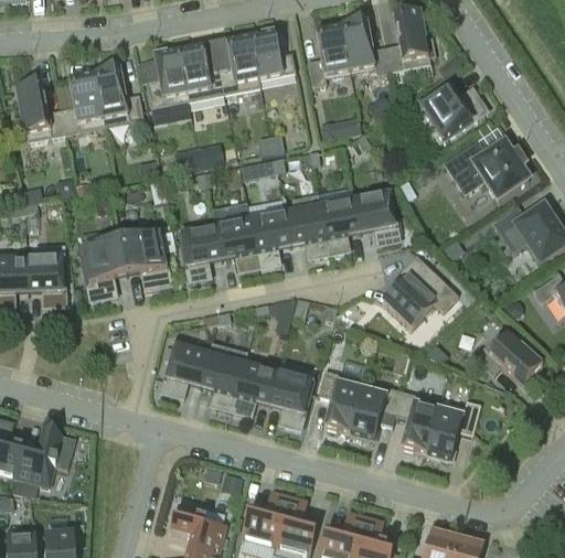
[(398,45),(385,47),(390,73),(392,72),(429,64),(428,56),(434,55),(430,39),(425,40),(419,11),(393,17),(398,45)]
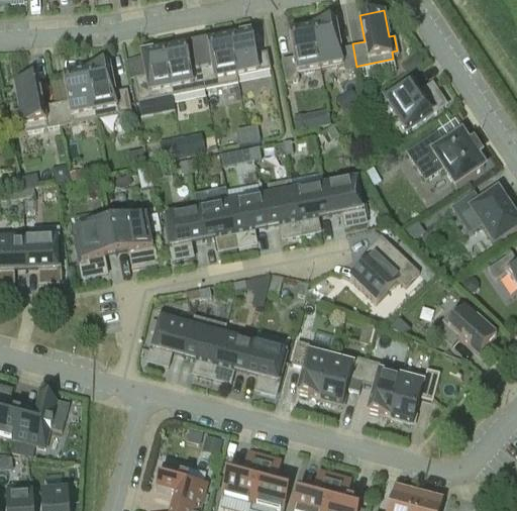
[(344,69),(356,67),(352,43),(340,46),(334,20),(311,24),(319,67),(342,62),(344,69)]
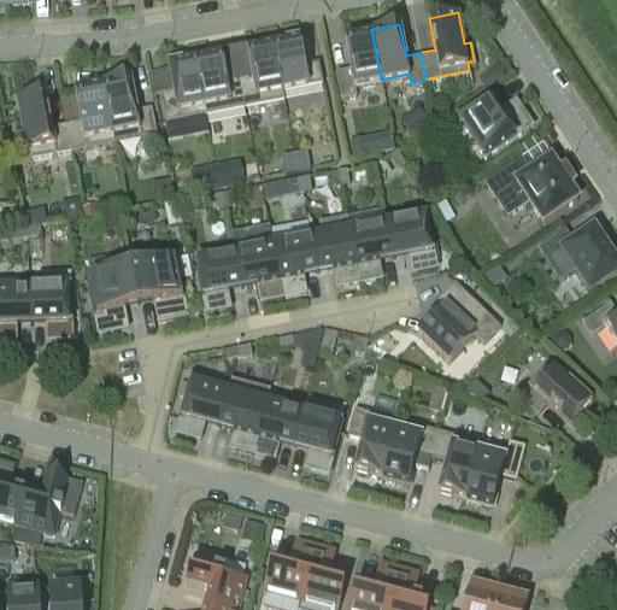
[(354,84),(381,80),(371,29),(344,35),(350,66),(335,69),(341,97),(357,93),(354,84)]
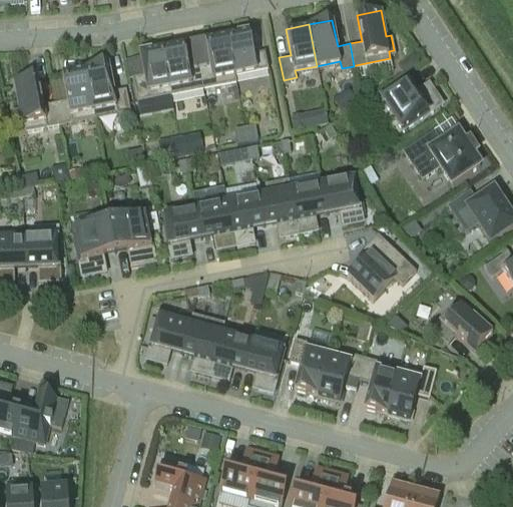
[(249,30),(227,34),(234,73),(269,67),(265,49),(253,52),(249,30)]
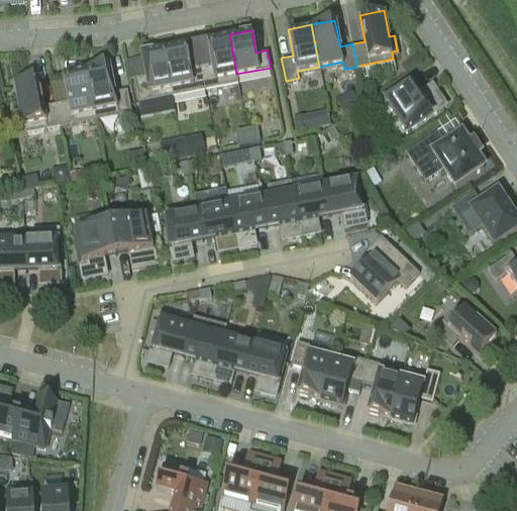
[(237,81),(236,74),(229,34),(206,38),(211,61),(200,63),(204,81),(205,87),(237,81)]
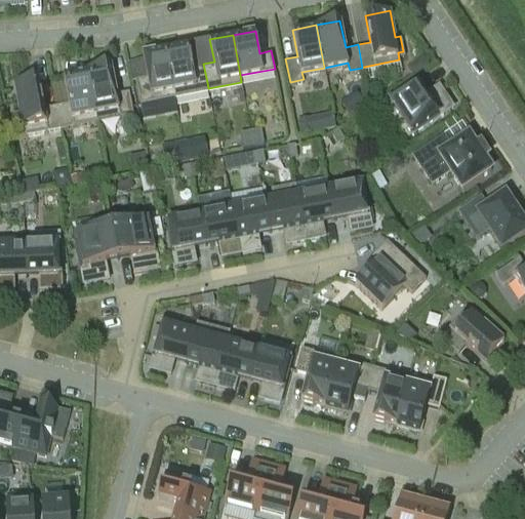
[(189,43),(165,48),(175,95),(208,88),(207,82),(203,64),(193,66),(189,43)]
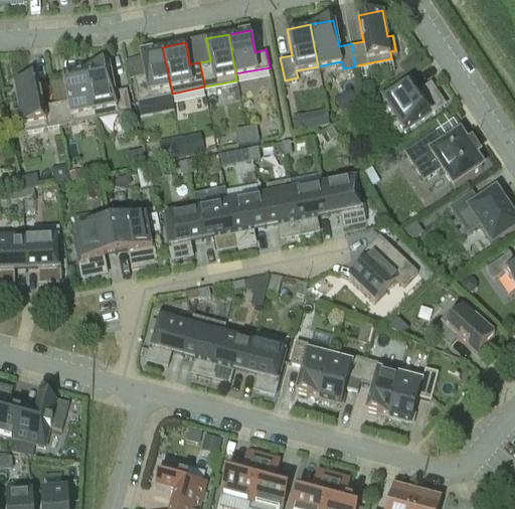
[(145,73),(133,75),(138,101),(172,94),(162,47),(140,51),(141,54),(145,73)]
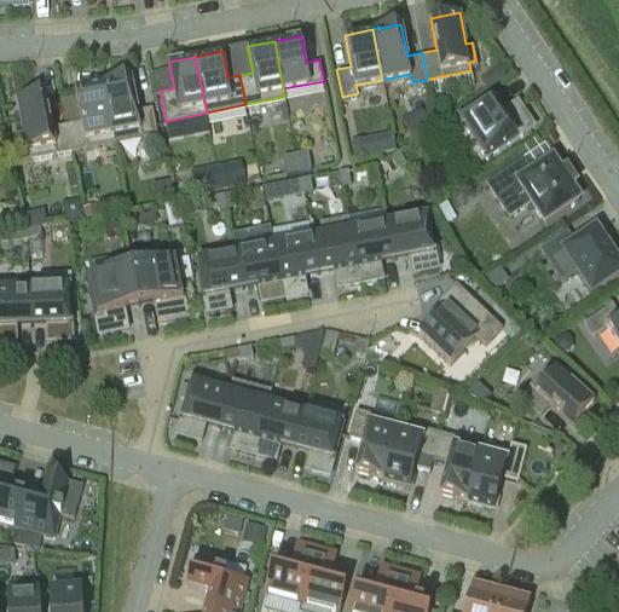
[(131,76),(103,81),(114,140),(157,132),(152,105),(137,108),(131,76)]
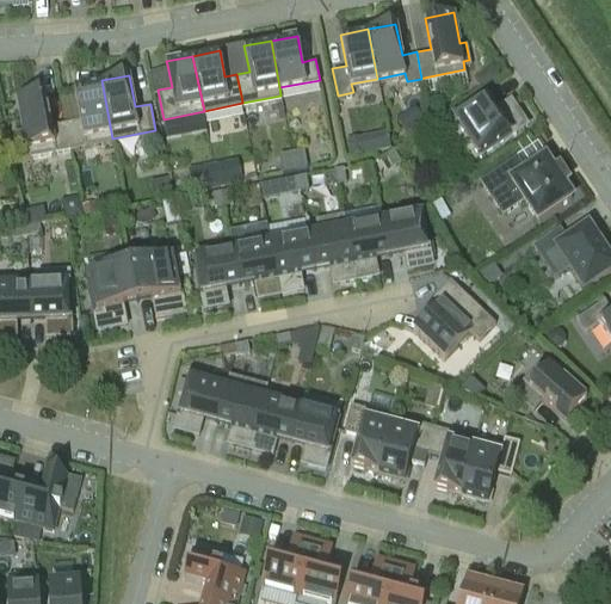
[(71,147),(112,139),(102,80),(74,86),(80,117),(66,119),(71,147)]
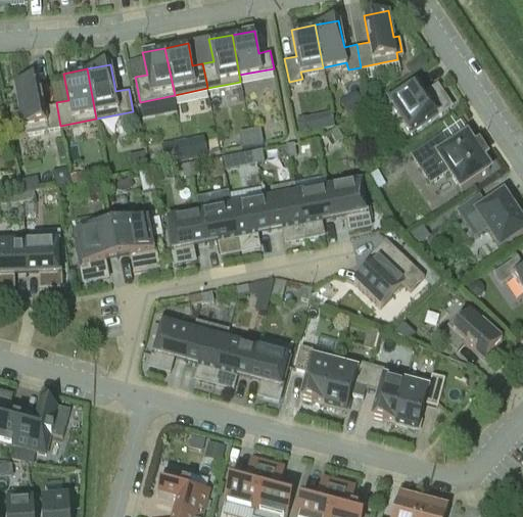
[(24,132),(60,126),(56,102),(44,105),(39,79),(14,83),(19,109),(14,110),(17,126),(21,125),(24,132)]
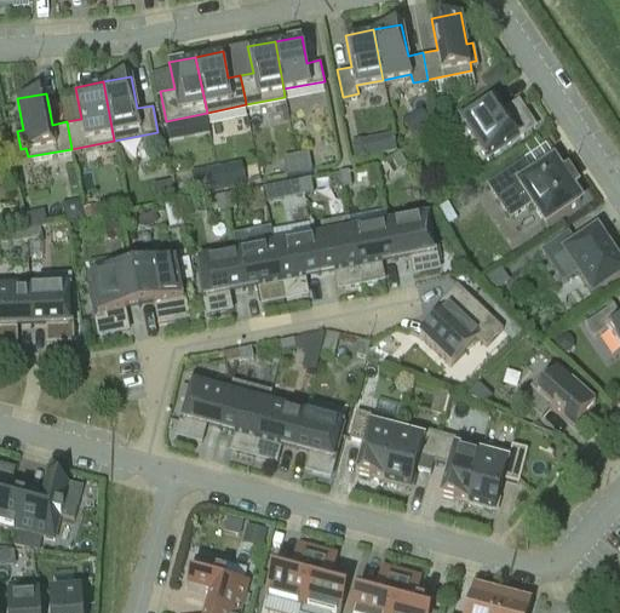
[(460,135),(477,160),(534,122),(517,97),(497,112),(489,101),(494,97),(493,95),(460,116),(469,130),(460,135)]
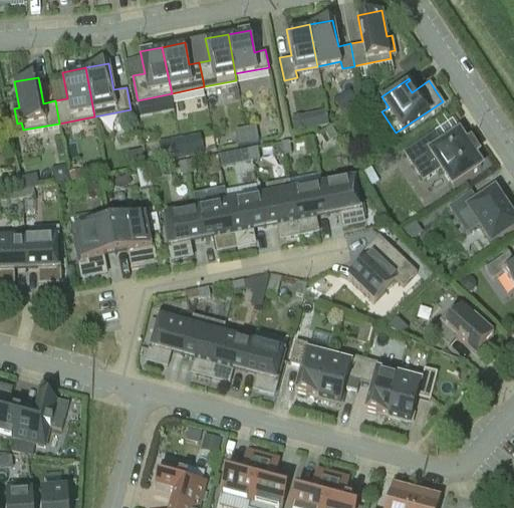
[(303,110),(292,112),(294,127),(306,123),(303,110)]
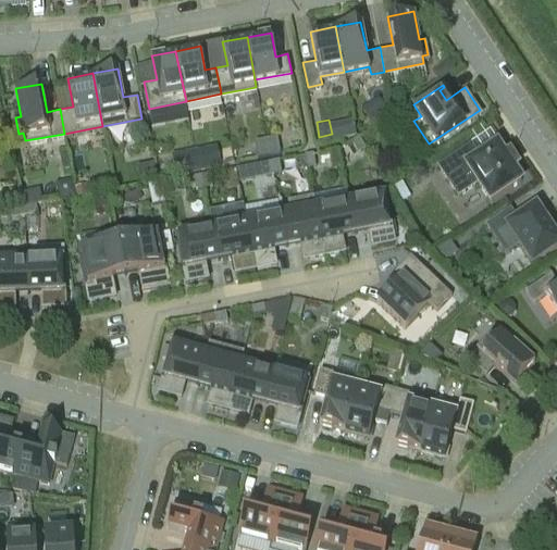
[(255,137),(258,153),(280,149),(277,133),(255,137)]
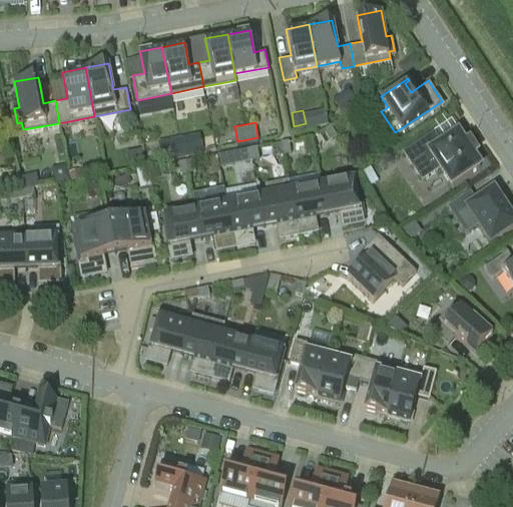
[(337,133),(330,122),(323,127),(330,137),(337,133)]
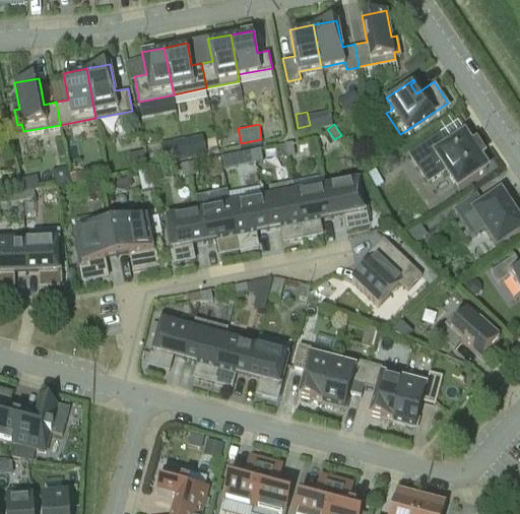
[(446,167),(458,185),(486,166),(478,154),(482,151),(475,141),(471,143),(464,132),(447,143),(439,132),(409,151),(428,179),(446,167)]
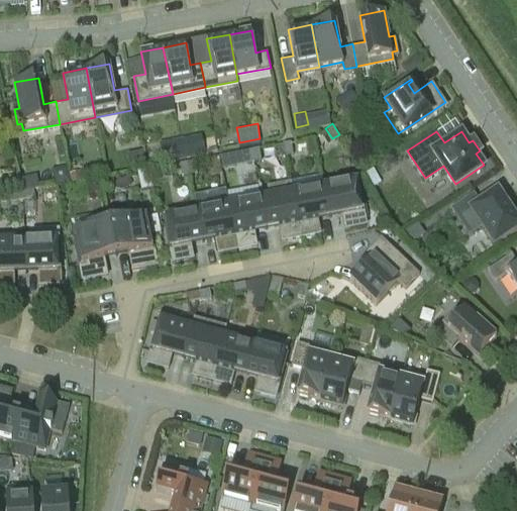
[(189,135),(181,136),(184,152),(204,148),(202,138),(190,141),(189,135)]
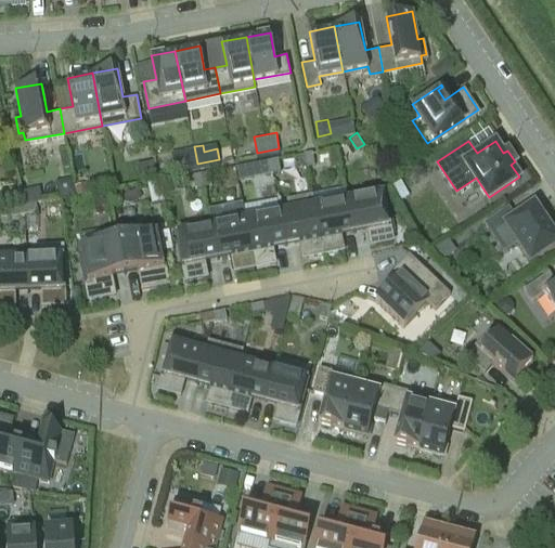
[(333,160),(340,159),(338,145),(330,146),(333,160)]
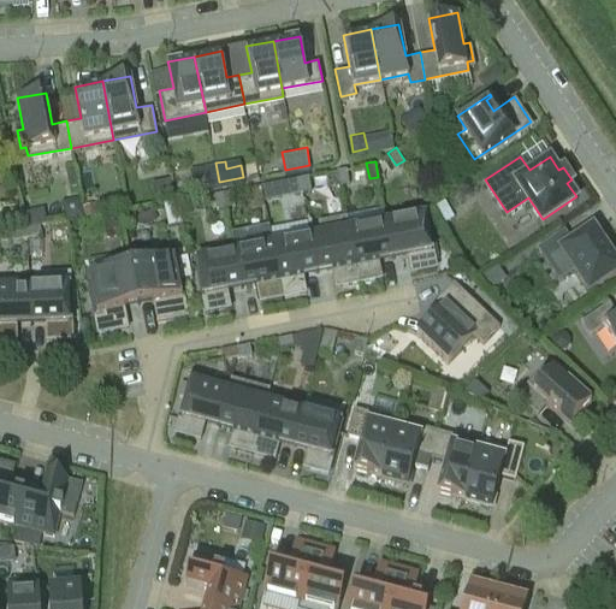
[(207,172),(193,175),(195,187),(219,182),(215,163),(206,165),(207,172)]
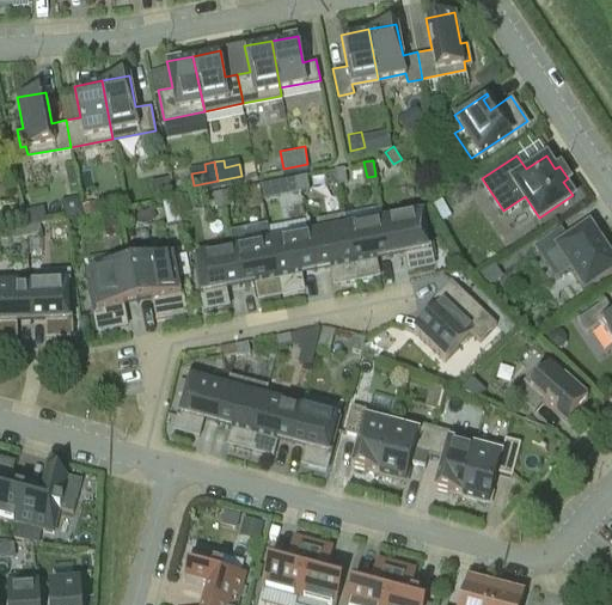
[(347,178),(344,164),(335,166),(337,181),(347,178)]
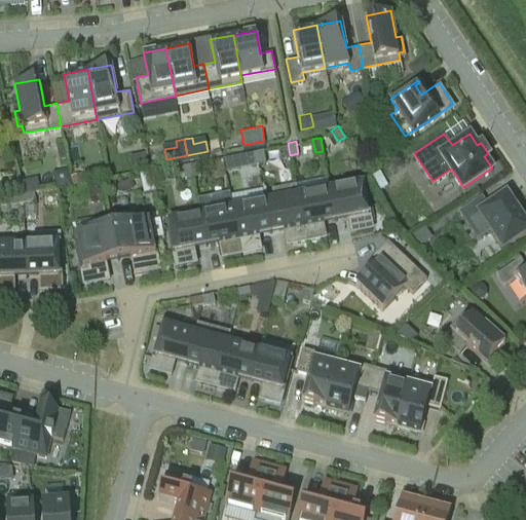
[(266,160),(263,147),(256,149),(258,161),(266,160)]
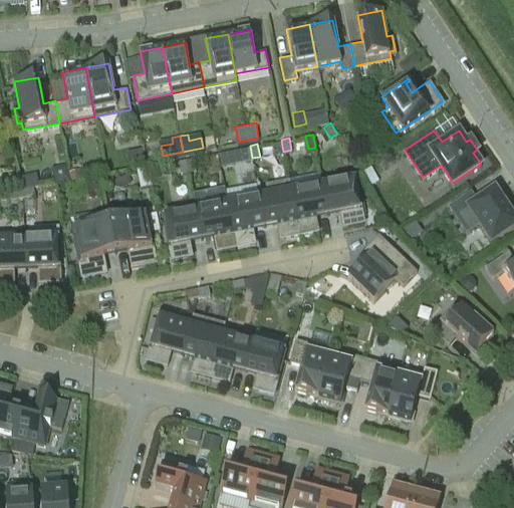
[(252,158),(250,146),(242,147),(244,160),(252,158)]
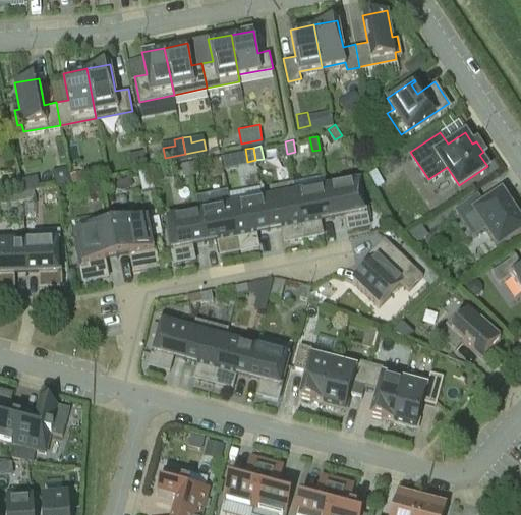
[(237,164),(235,152),(221,154),(223,166),(237,164)]
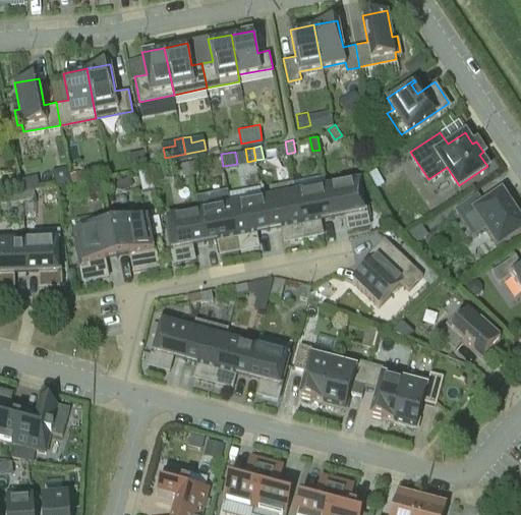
[(224,173),(221,157),(209,159),(212,175),(224,173)]
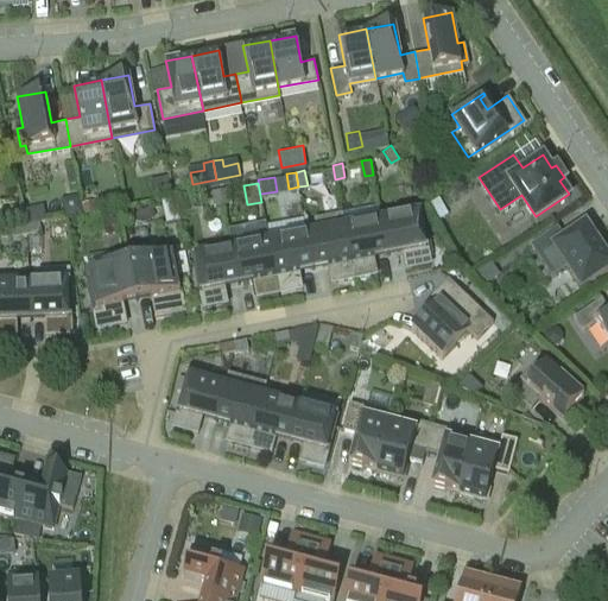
[(229,185),(220,187),(223,202),(232,200),(229,185)]
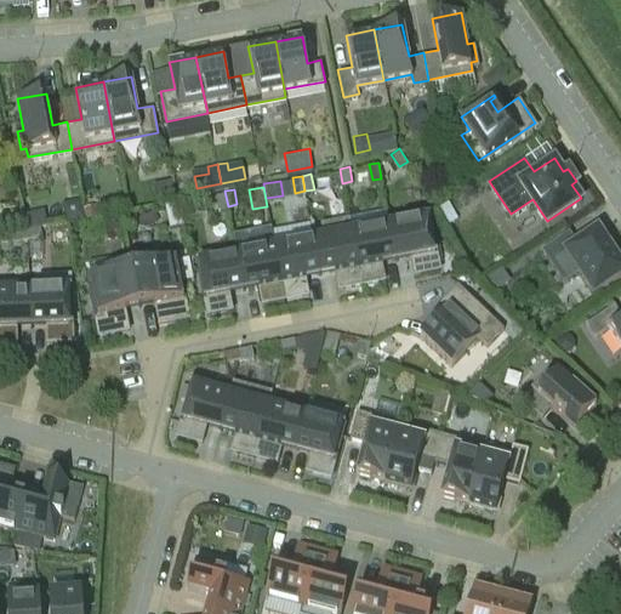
[(218,208),(228,206),(224,191),(216,193),(218,208)]
